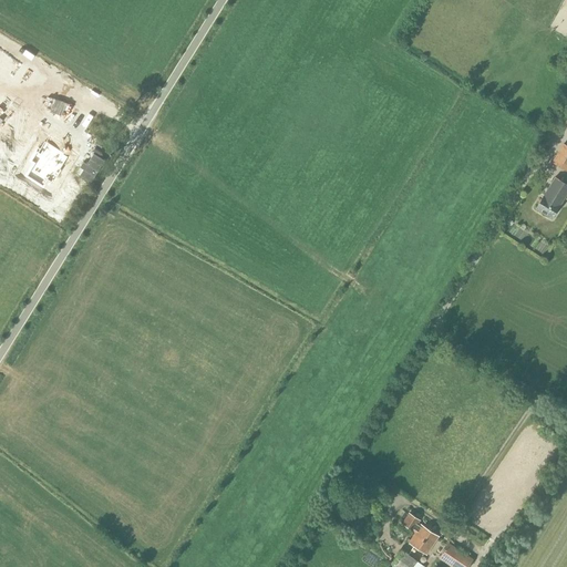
[(0,85),(6,89),(10,78),(19,82),(28,62),(0,48),(0,85)]
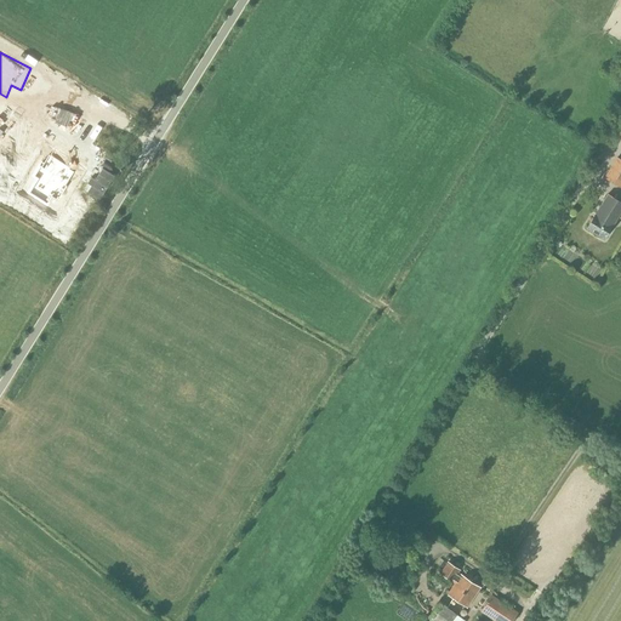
[(36,169),(27,181),(34,186),(28,195),(49,210),(56,199),(62,204),(70,189),(63,186),(75,167),(53,154),(41,172),(36,169)]
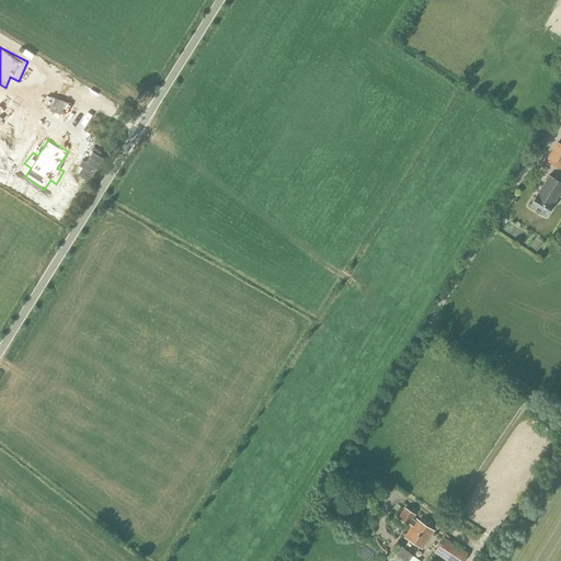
[(84,153),(77,168),(92,179),(107,155),(89,144),(83,153),(84,153)]
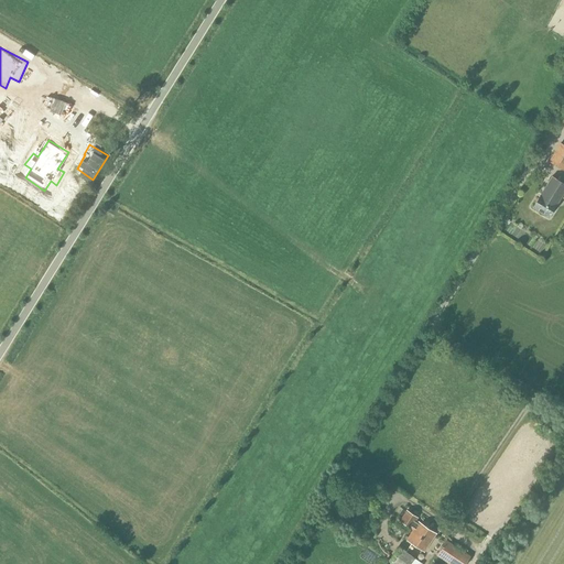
[(563,171),(563,158),(554,152),(549,162),(563,171)]
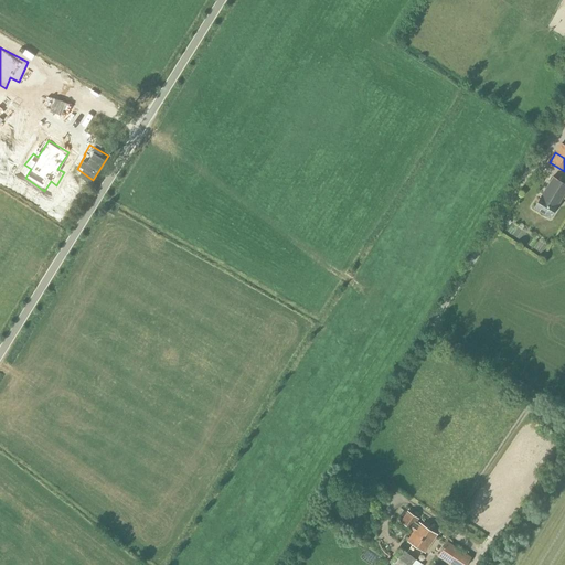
[(550,219),(564,192),(564,184),(552,177),(533,208),(550,219)]
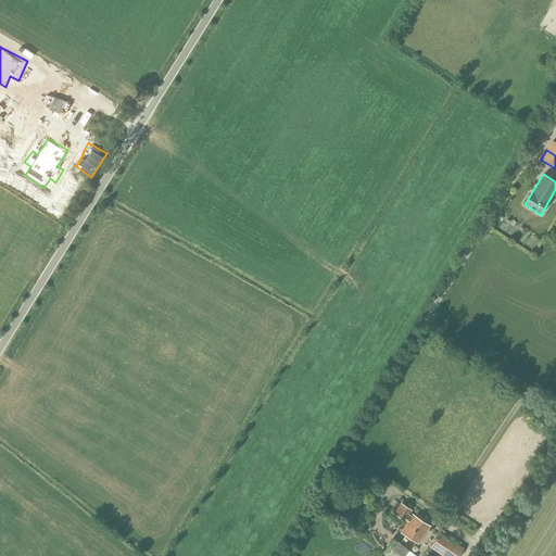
[(337,507),(339,498),(339,497),(330,496),(328,506),(337,507)]
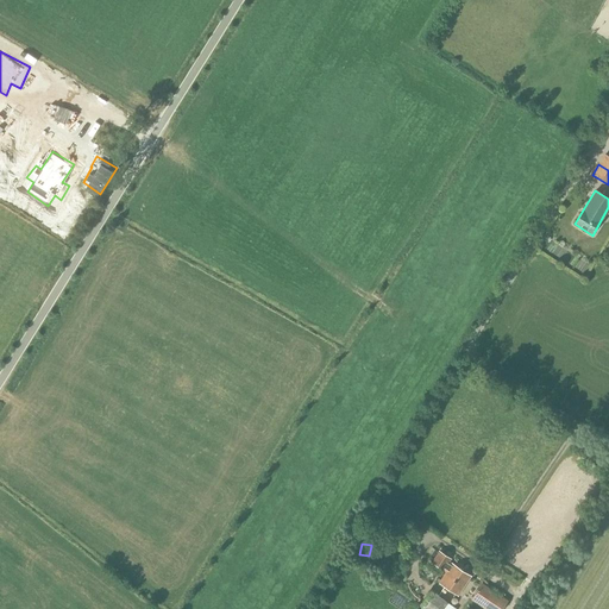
[(458,595),(471,577),(450,562),(451,559),(440,552),(433,563),(446,572),(439,582),(458,595)]
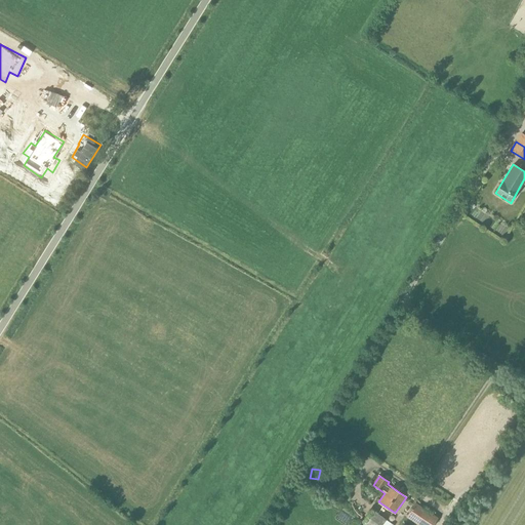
[(319,490),(322,486),(313,480),(310,485),(319,490)]
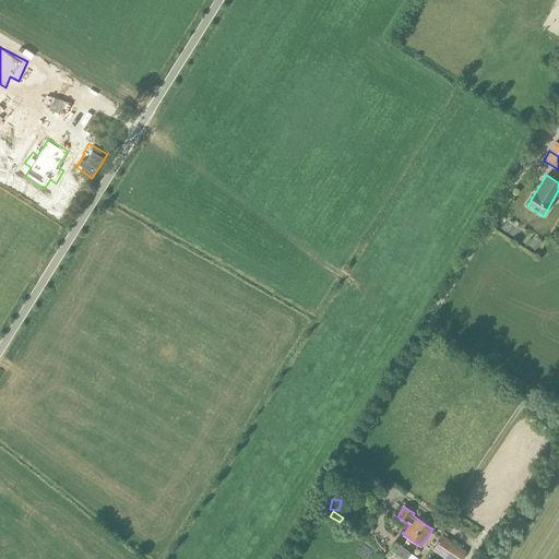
[(390,558),(417,558),(396,544),(388,557),(390,558)]
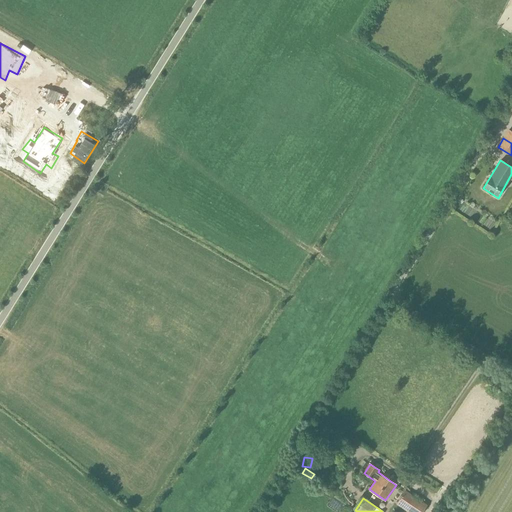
[(424,504),(415,498),(410,505),(419,511),(424,504)]
